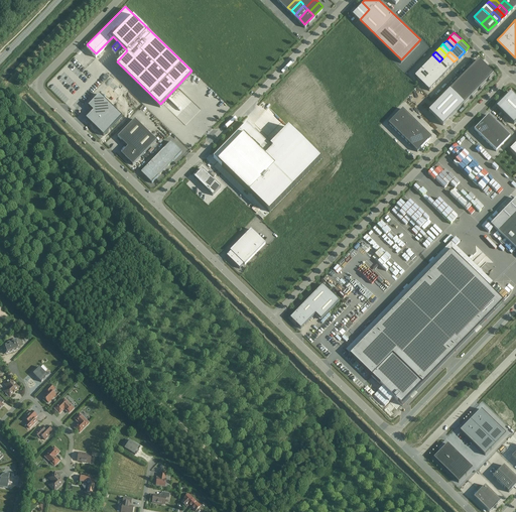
[(428,58),(435,66),(439,61),(432,54),(428,58)]
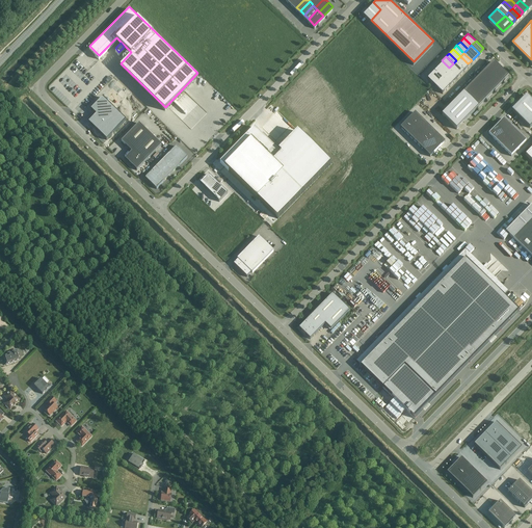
[(460,56),(456,60),(464,68),(468,63),(460,56)]
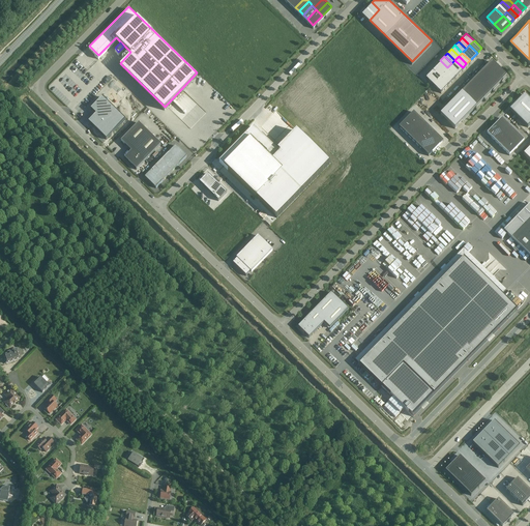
[(506,72),(492,58),(440,111),(454,125),(506,72)]
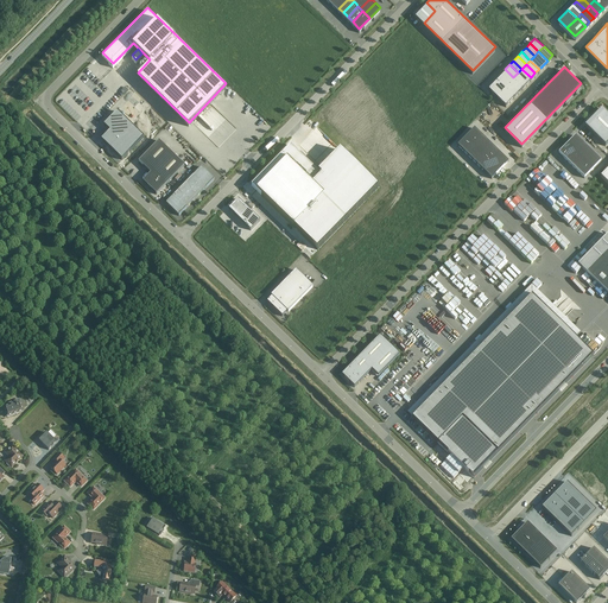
[(501,73),(510,81),(513,77),(505,69),(501,73)]
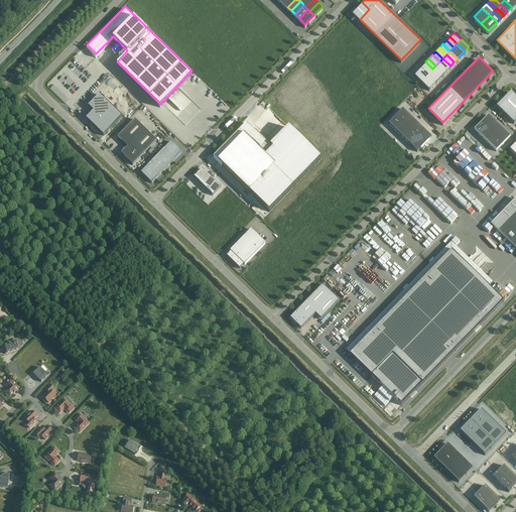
[(450,66),(442,58),(439,61),(446,69),(450,66)]
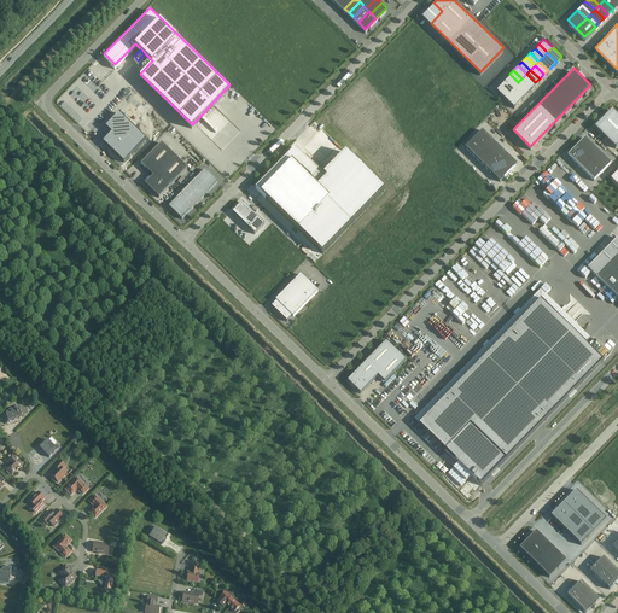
[(505,79),(513,87),(518,82),(509,74),(505,79)]
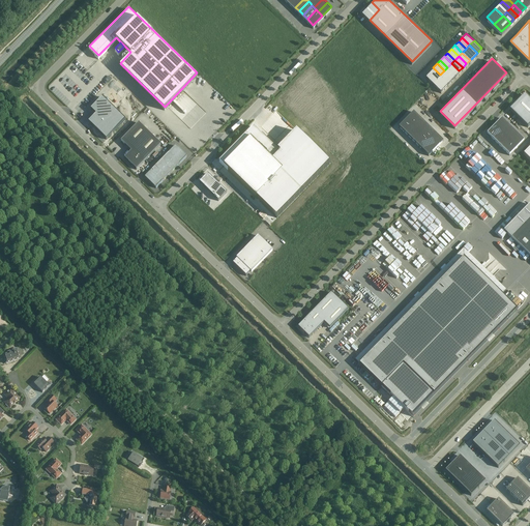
[(451,63),(447,67),(455,75),(459,70),(451,63)]
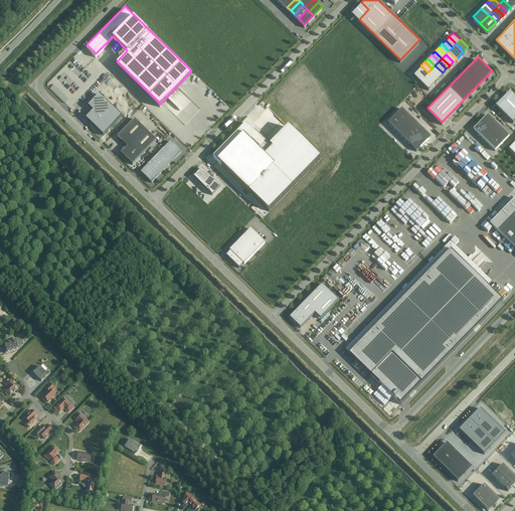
[(417,68),(422,73),(424,76),(427,72),(420,65),(417,68)]
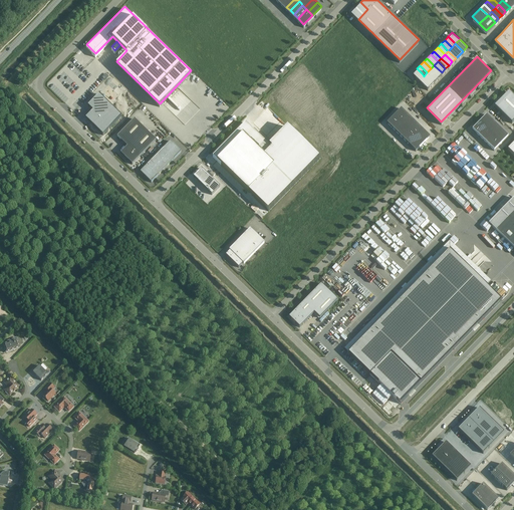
[(442,72),(434,65),(431,68),(438,76),(442,72)]
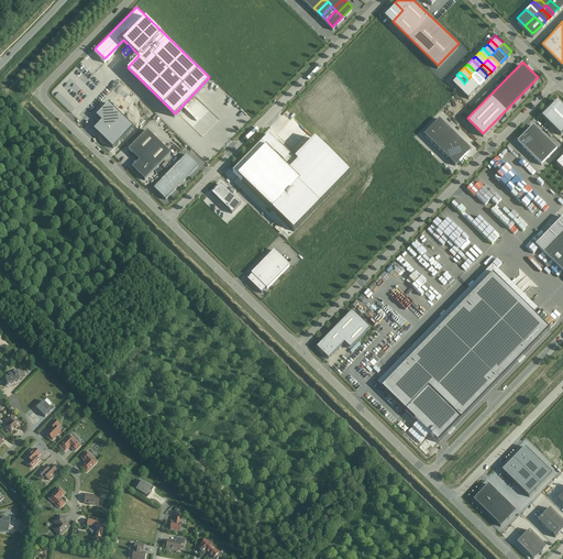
[(452,79),(460,87),(464,84),(462,80),(456,75),(452,79)]
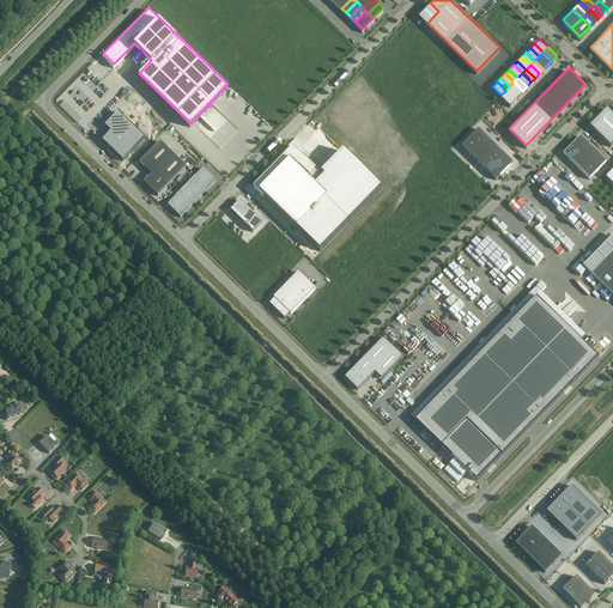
[(514,81),(509,86),(519,95),(522,91),(514,81)]
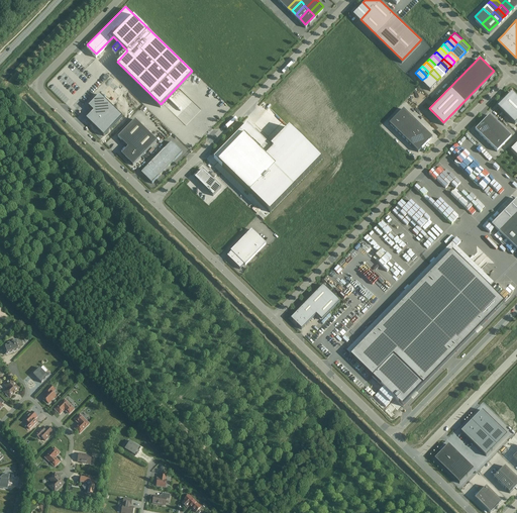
[(437,80),(429,73),(426,77),(422,80),(430,87),(437,80)]
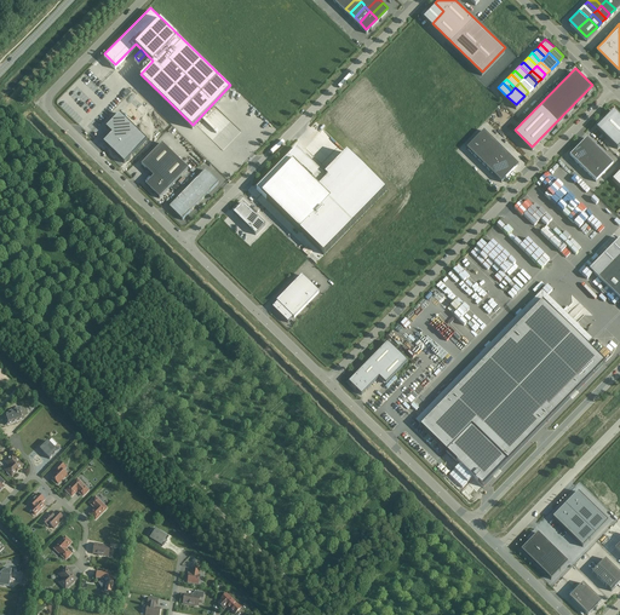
[(619,141),(619,111),(614,107),(612,109),(610,109),(596,124),(618,144),(619,141)]
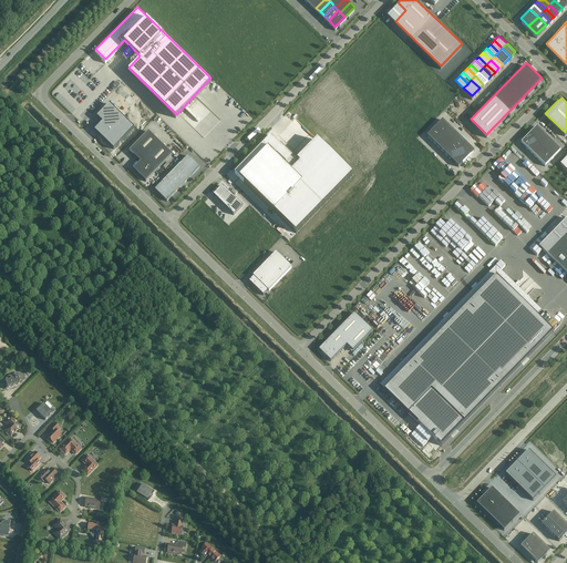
[(102,119),(94,126),(114,145),(134,124),(110,100),(96,113),(102,119)]
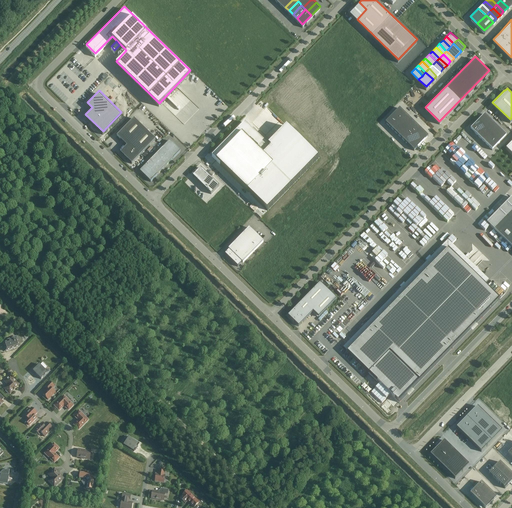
[(399,104),(392,112),(397,117),(404,109),(399,104)]
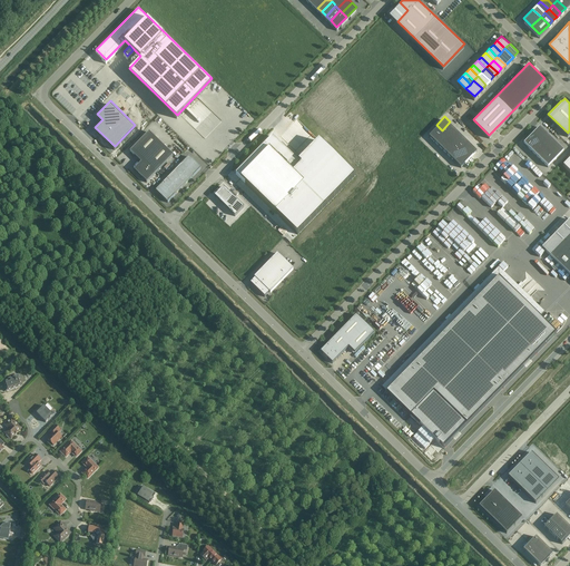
[(446,134),(454,126),(450,122),(442,130),(446,134)]
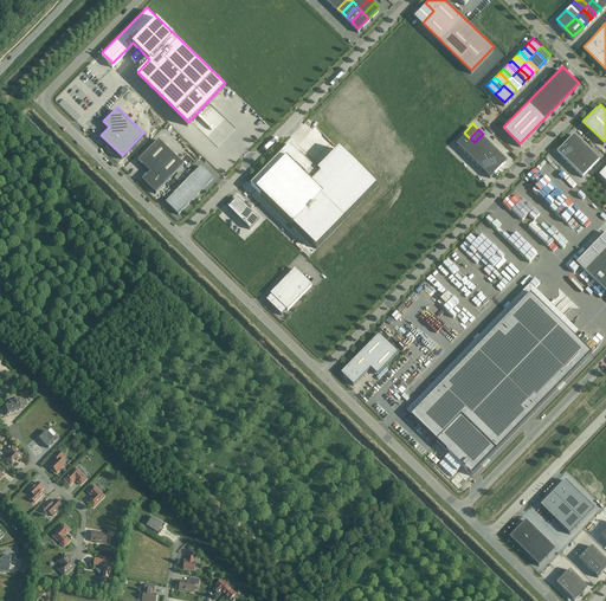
[(573,130),(565,140),(574,148),(582,140),(573,130)]
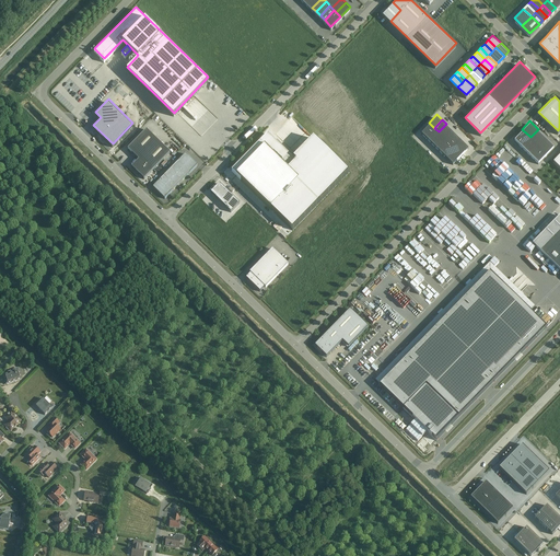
[(429,123),(421,130),(427,136),(434,128),(429,123)]
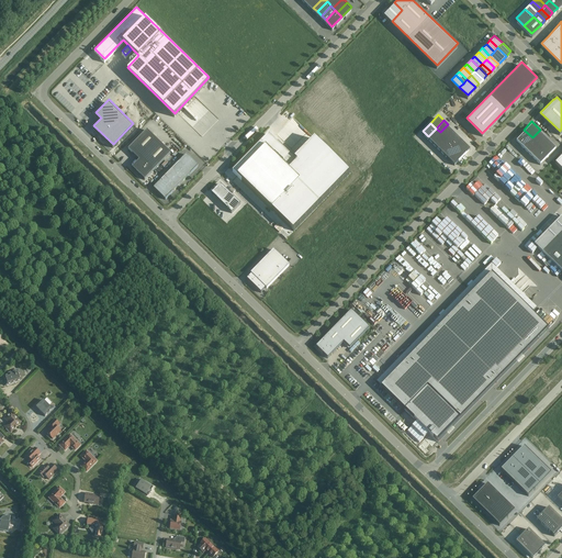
[(448,124),(440,132),(444,135),(451,127),(448,124)]
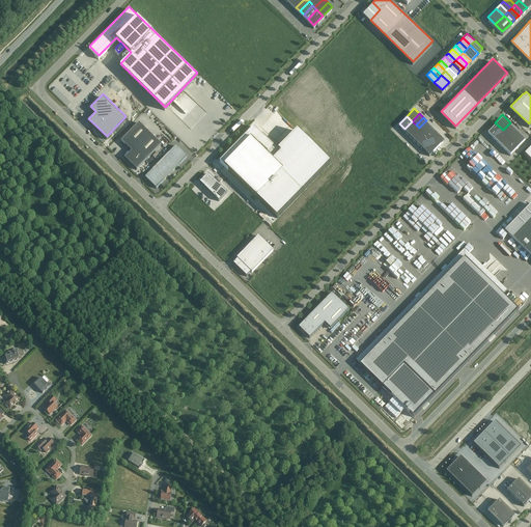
[(139,119),(121,137),(132,147),(124,155),(137,166),(161,141),(139,119)]
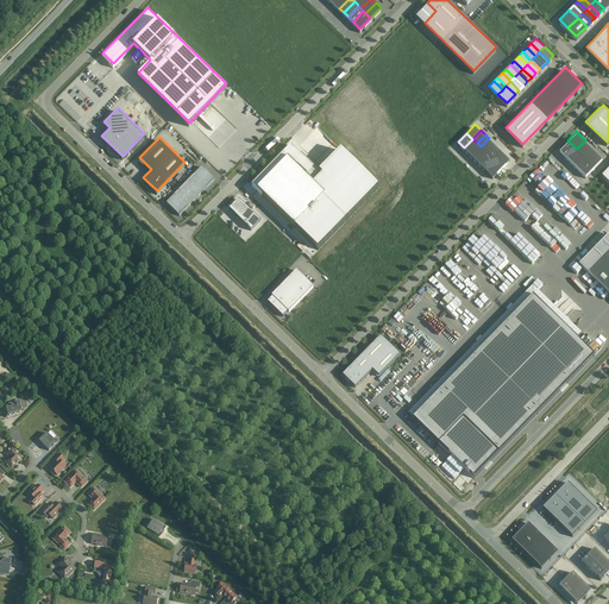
[(494,143),(489,138),(481,146),(485,151),(494,143)]
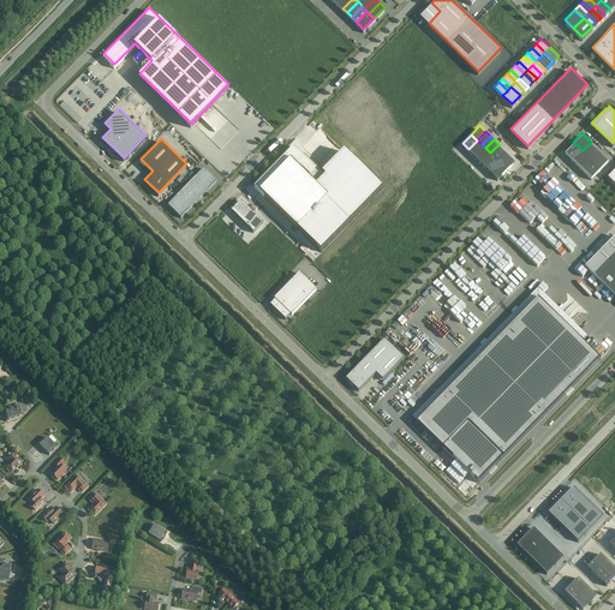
[(482,144),(477,141),(469,149),(473,153),(482,144)]
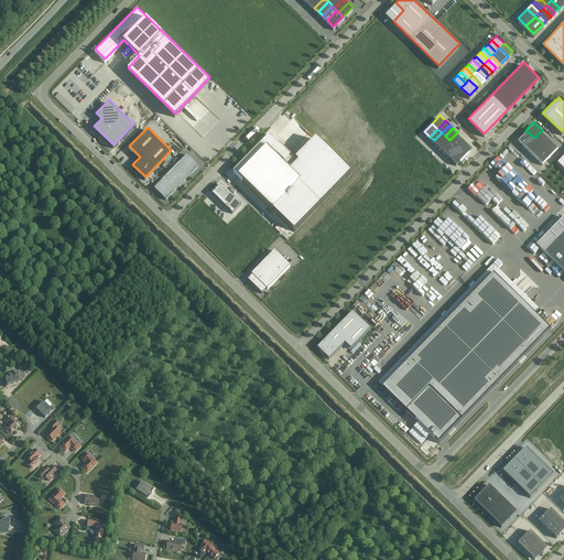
[(525,146),(534,138),(525,130),(518,138),(525,146)]
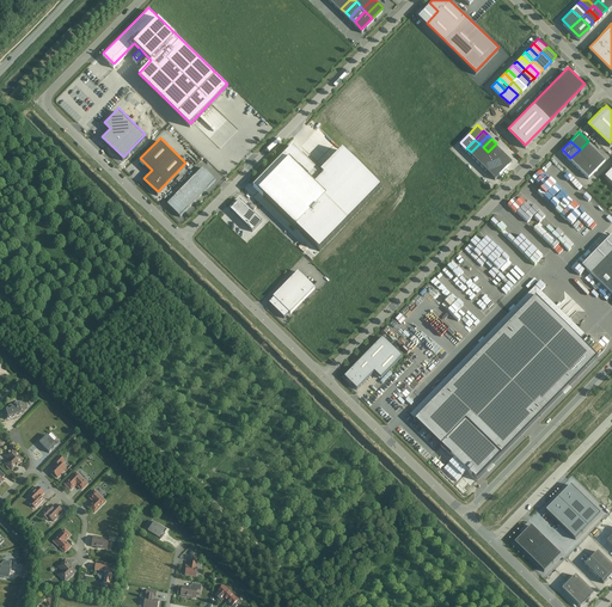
[(588,141),(580,149),(583,153),(586,155),(594,147),(588,141)]
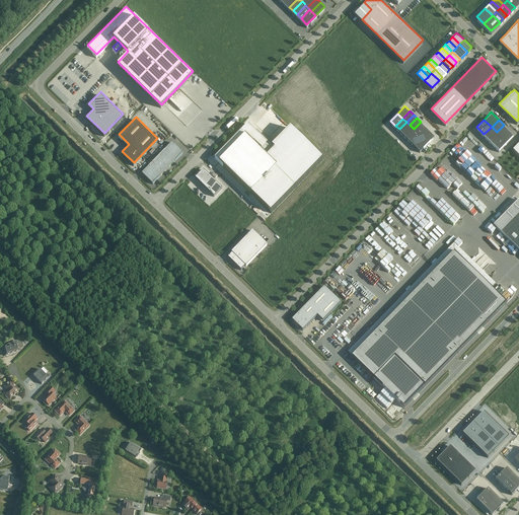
[(215,154),(215,155),(219,159),(223,163),(250,190),(271,210),(323,156),(290,124),(272,143),(248,121),(247,121),(248,122),(241,129),(244,132),(219,158),(215,154)]
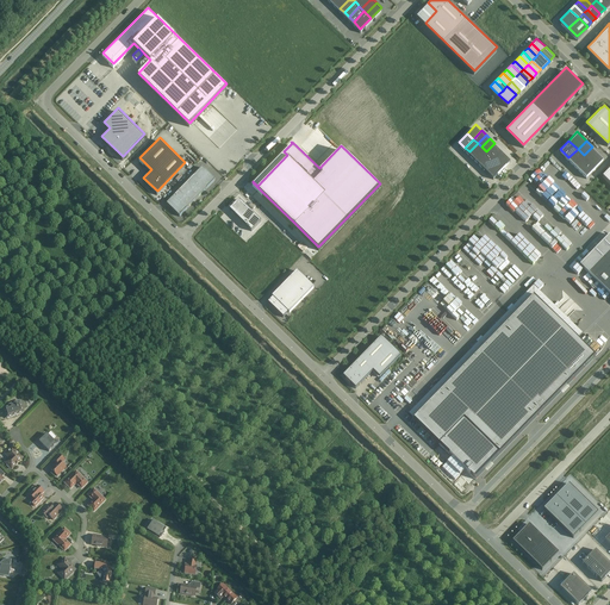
[(473,156),(481,147),(478,143),(470,151),(473,156)]
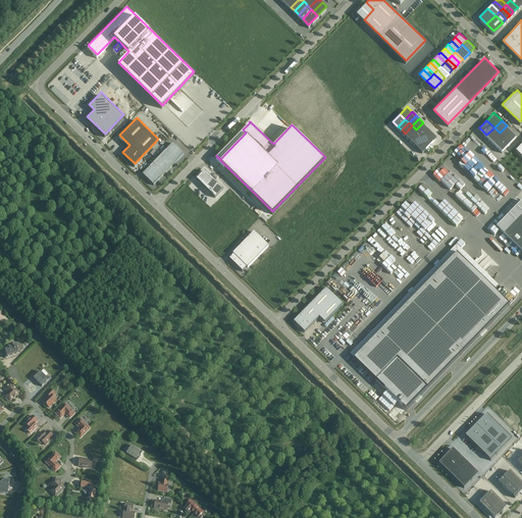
[(416,130),(420,134),(427,126),(423,122),(416,130)]
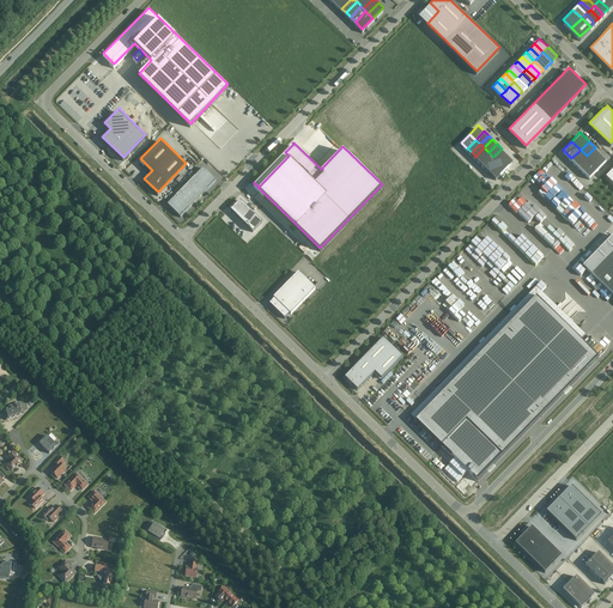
[(489,152),(484,147),(475,157),(480,160),(489,152)]
